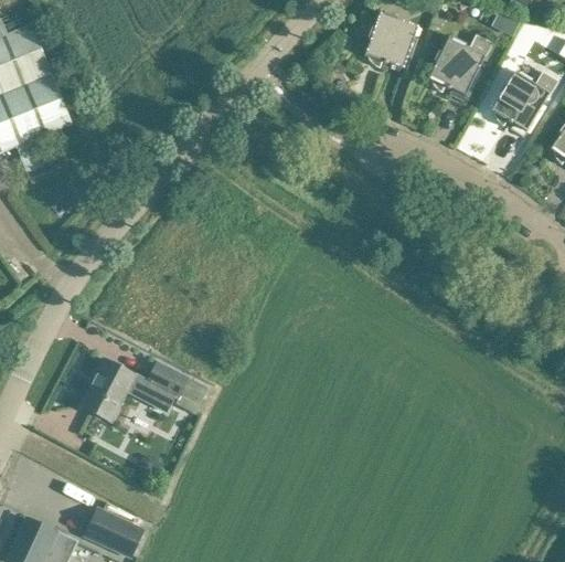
[(418,25),(381,12),(381,11),(380,10),(374,27),(371,27),(368,36),(370,38),(364,55),(365,55),(365,54),(366,54),(368,57),(370,60),(371,62),(373,64),(375,65),(379,66),(379,67),(380,67),(382,60),(383,61),(383,62),(387,63),(387,62),(388,62),(388,63),(403,67),(418,25)]
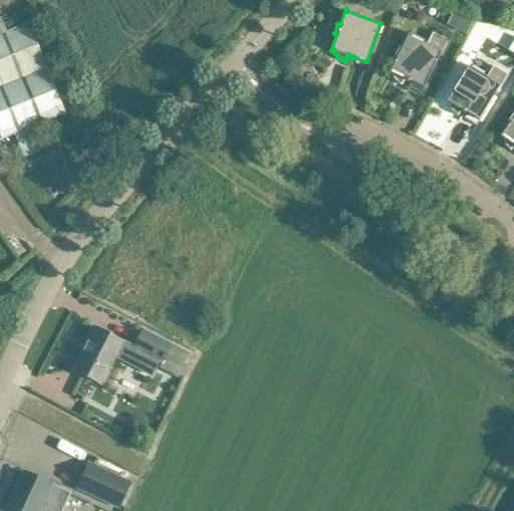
[(0,85),(46,66),(28,21),(0,32),(0,85)]
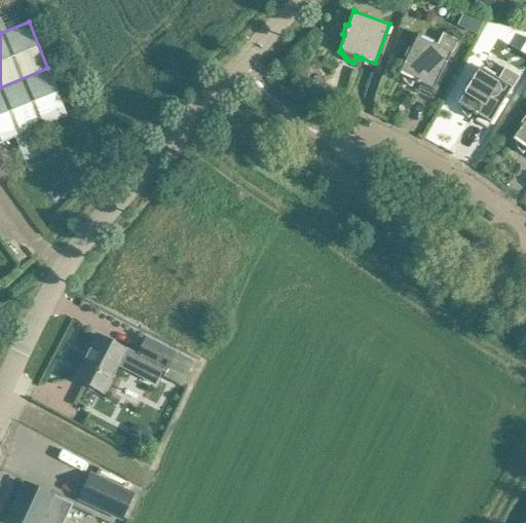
[(401,72),(402,75),(403,77),(404,79),(406,81),(408,83),(410,84),(410,85),(411,85),(414,79),(415,79),(415,80),(418,82),(419,81),(420,81),(417,87),(430,94),(442,71),(451,52),(458,39),(443,31),(437,43),(418,35),(419,34),(418,33),(411,47),(408,46),(404,55),(406,57),(399,72),(400,73),(400,72),(401,72)]
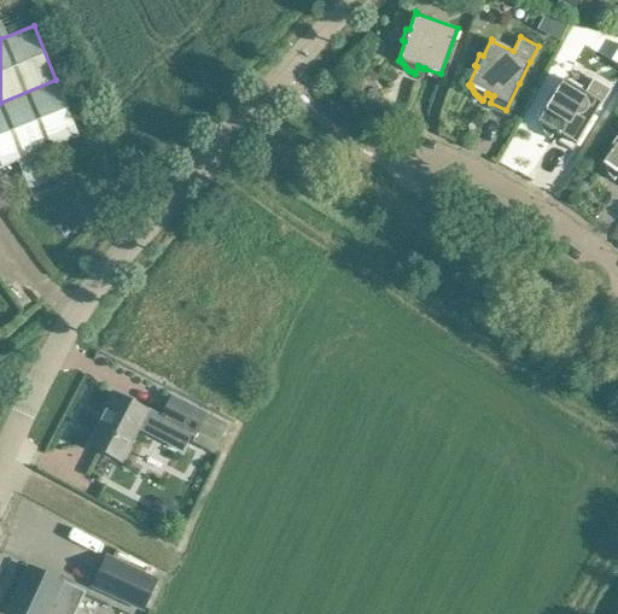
[(547,135),(549,136),(551,138),(555,129),(557,130),(555,132),(559,134),(560,133),(561,133),(558,140),(572,148),(588,123),(600,103),(601,103),(610,87),(593,77),(584,91),(564,79),(565,77),(564,76),(553,92),(551,91),(544,101),(547,103),(537,121),(538,121),(538,120),(541,121),(541,124),(542,127),(543,130),(546,133),(547,135)]
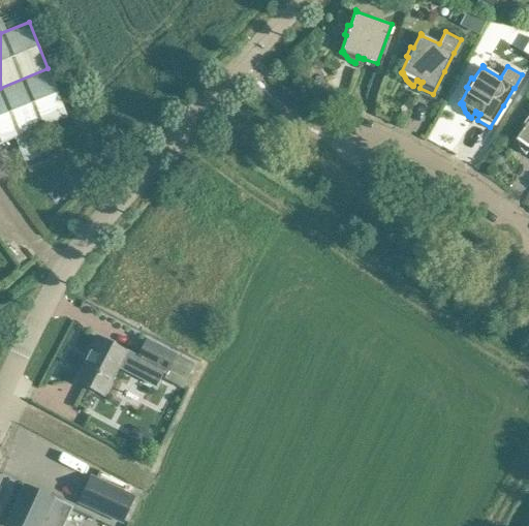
[(0,142),(67,115),(48,68),(0,88),(0,142)]
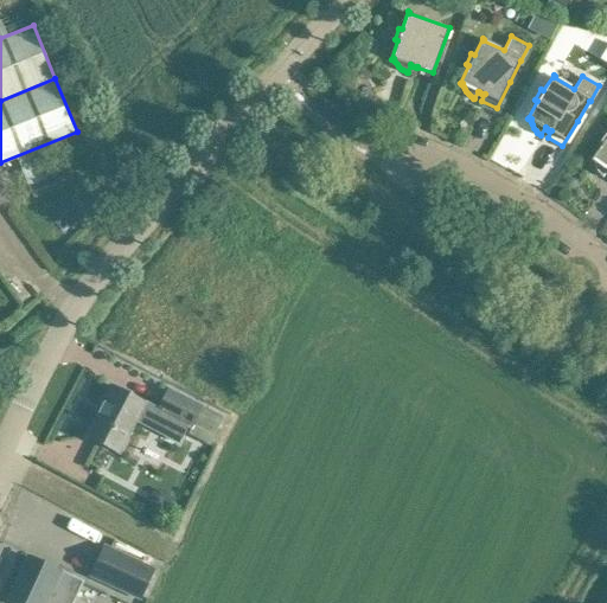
[(594,159),(594,162),(595,166),(596,168),(599,171),(600,173),(602,175),(606,170),(606,130),(600,140),(602,142),(590,159),(592,159),(593,158),(594,159)]
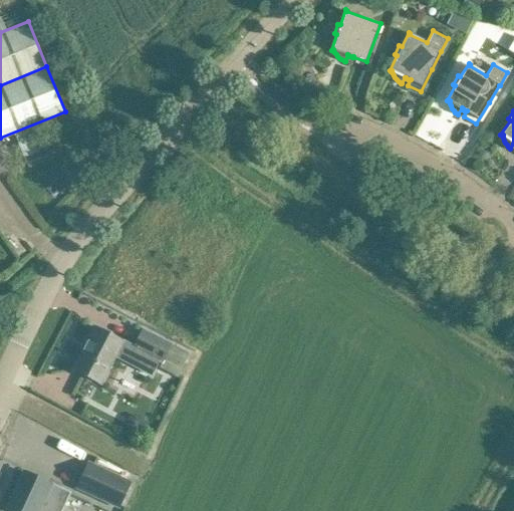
[(162,360),(170,344),(171,342),(143,327),(134,345),(93,324),(85,340),(87,341),(73,368),(100,382),(115,354),(151,372),(159,358),(162,360)]
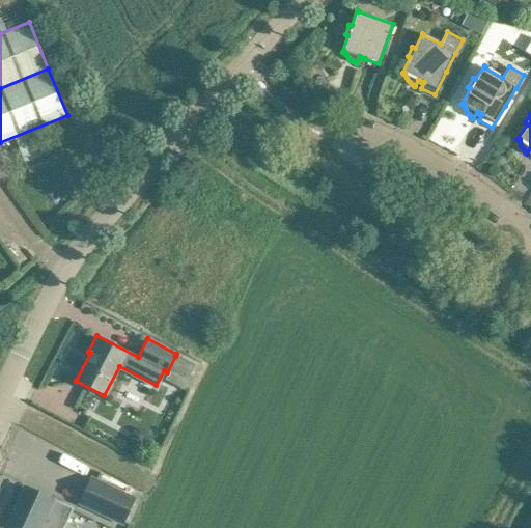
[(96,405),(92,414),(115,424),(119,415),(96,405)]
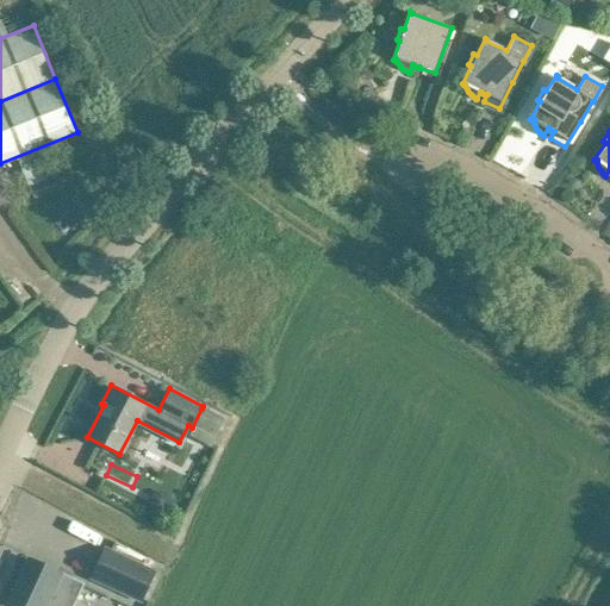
[(85,506),(80,516),(100,526),(105,517),(85,506)]
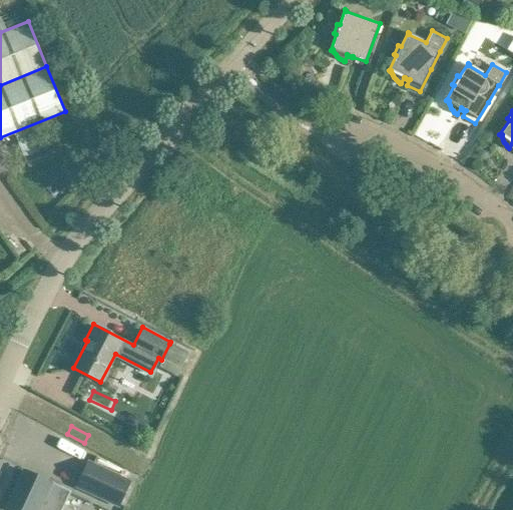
[(118,505),(130,479),(88,460),(77,486),(118,505)]
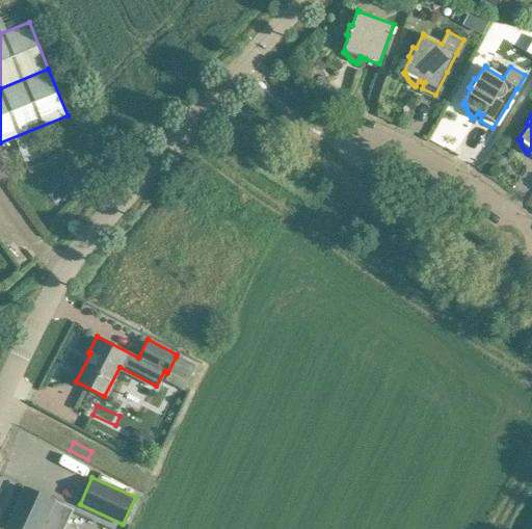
[(24,486),(19,499),(20,500),(17,506),(16,506),(6,524),(17,528),(38,528),(41,526),(48,528),(53,528),(60,513),(49,508),(53,500),(24,486)]
